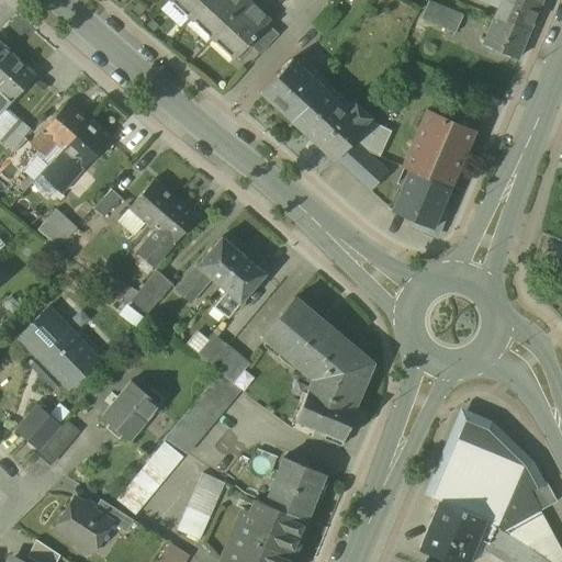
[(178,0),(194,14),(206,0),(178,0)]
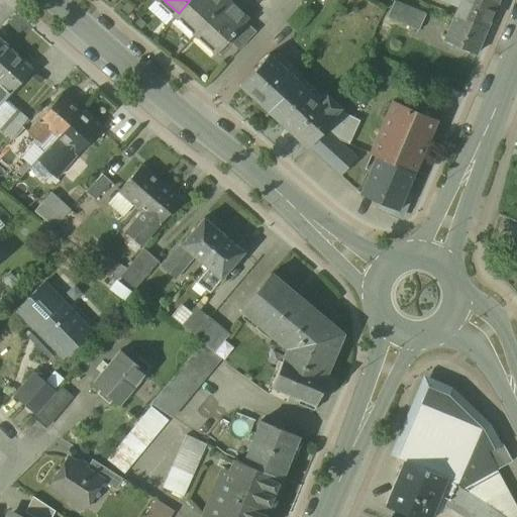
[(190,0),(179,13),(198,32),(227,0),(190,0)]
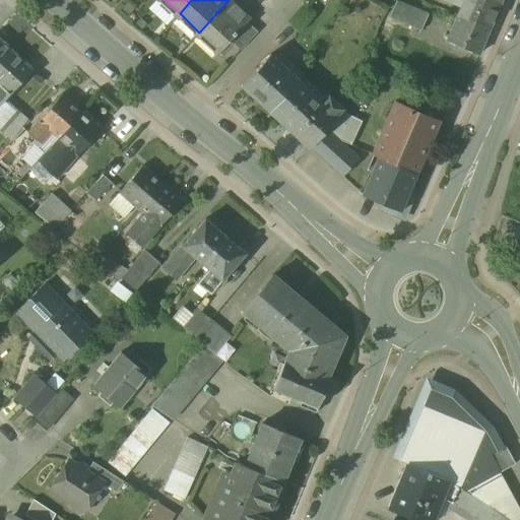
[(230,0),(229,0),(199,33),(220,51),(231,41),(248,22),(250,18),(230,0)]
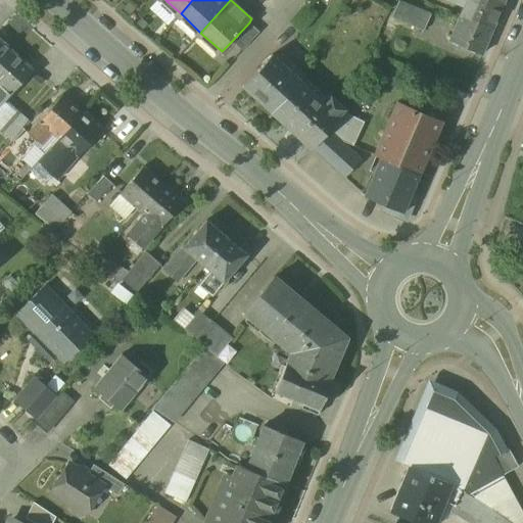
[(503,8),(483,0),(466,0),(460,15),(493,30),(503,8)]
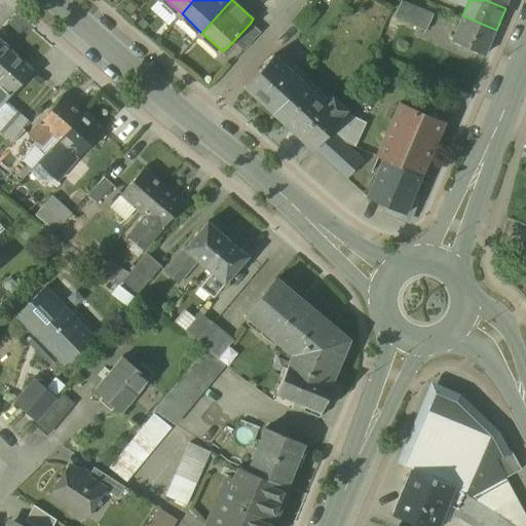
[(431,13),(401,1),(393,17),(424,31),(431,13)]
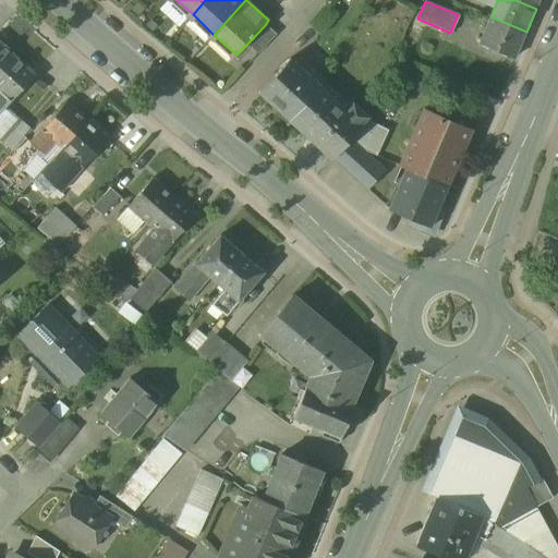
[(526,32),(490,16),(480,43),(516,58),(526,32)]
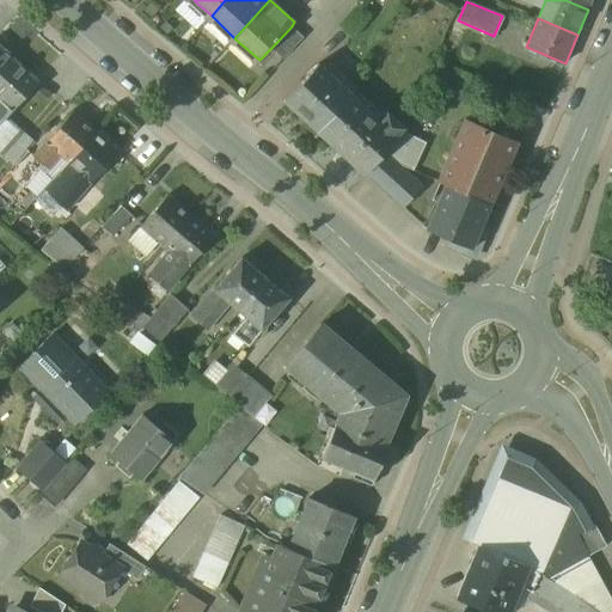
[(292,26),(271,48),(283,59),(304,37),(292,26)]
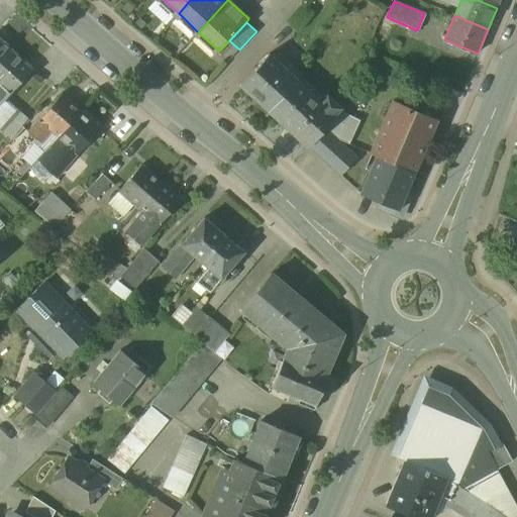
[(0,39),(0,65),(12,52),(0,39)]
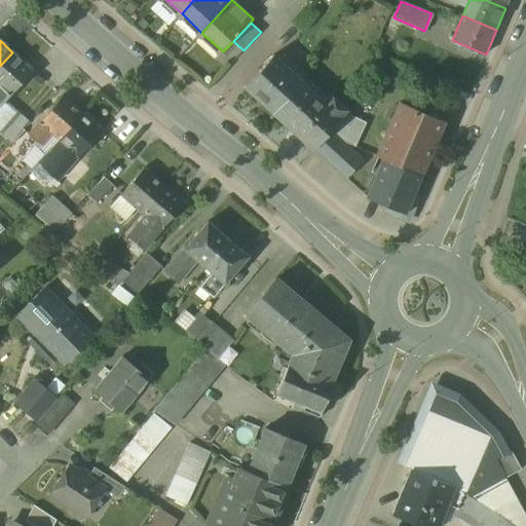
[(0,105),(32,70),(12,52),(0,66),(0,105)]
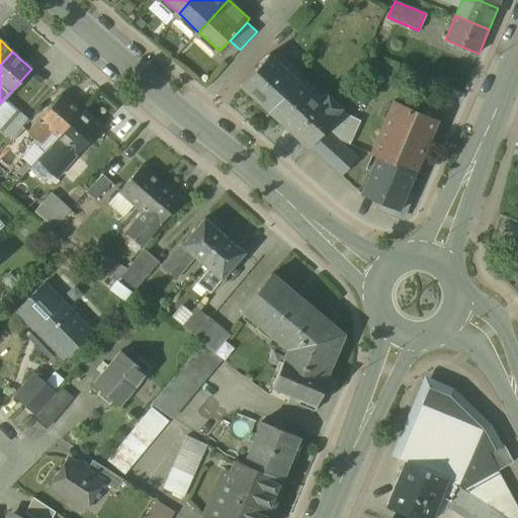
[(271,64),(265,59),(241,85),(269,111),(292,84),(282,73),(285,70),(274,60),(271,64)]
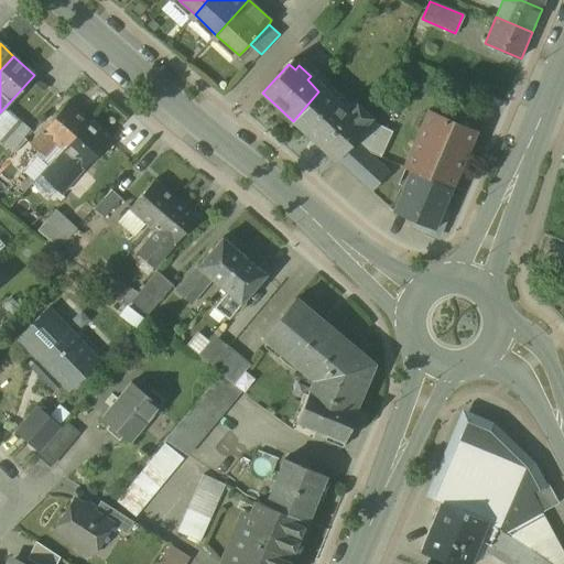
[(318,91),(293,121),(337,161),(355,141),(366,128),(370,120),(326,83),(318,91)]
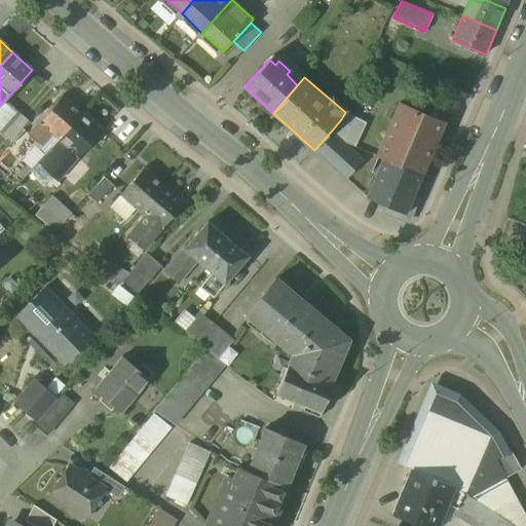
[(64,97),(40,123),(31,135),(42,146),(52,135),(59,140),(82,114),(64,97)]
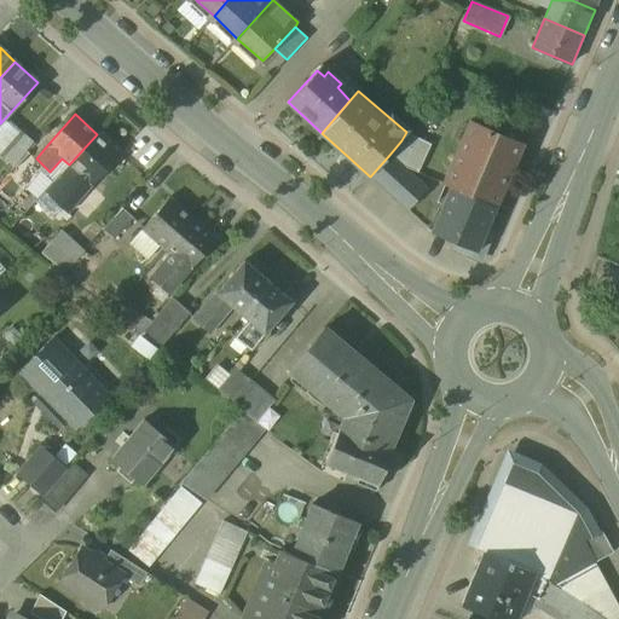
[(522,145),(469,122),(443,184),(451,187),(496,207),(522,145)]
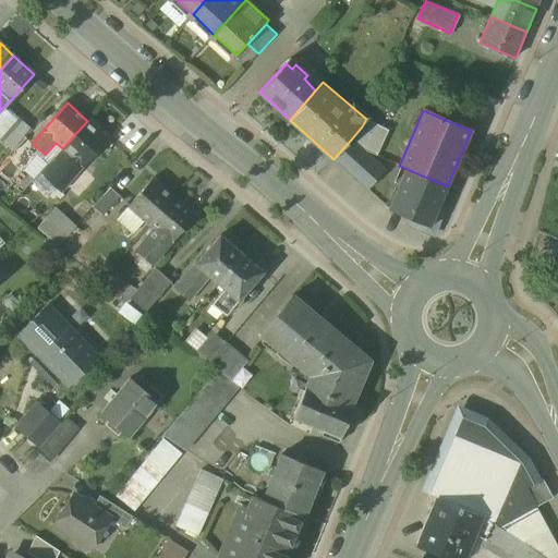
[(20,119),(0,142),(11,152),(31,129),(20,119)]
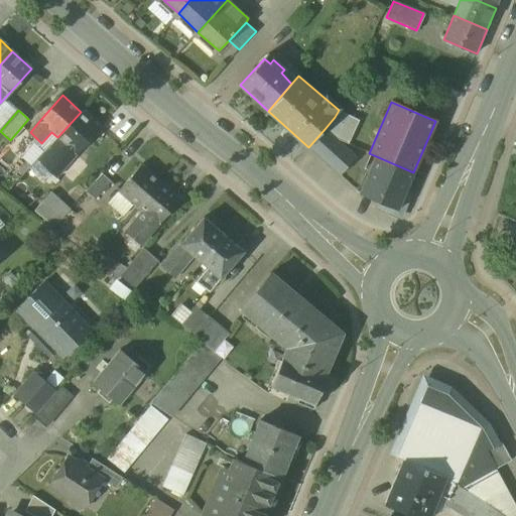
[(359,121),(339,110),(335,117),(325,129),(338,141),(338,140),(349,144),(359,121)]
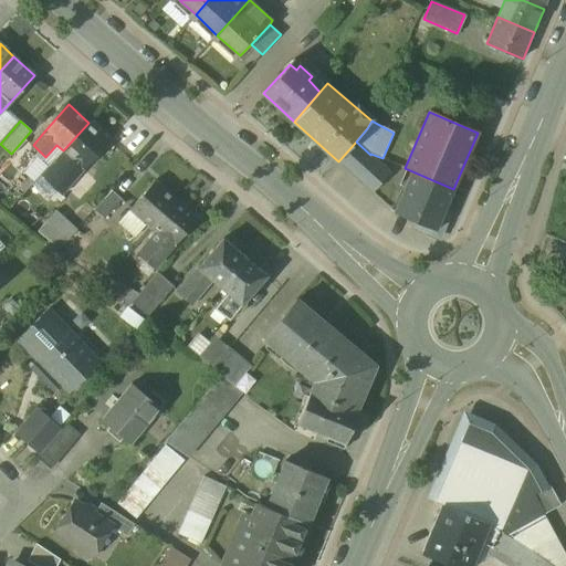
[(66,161),(48,182),(67,200),(77,190),(71,185),(111,142),(88,123),(63,150),(70,157),(66,161)]
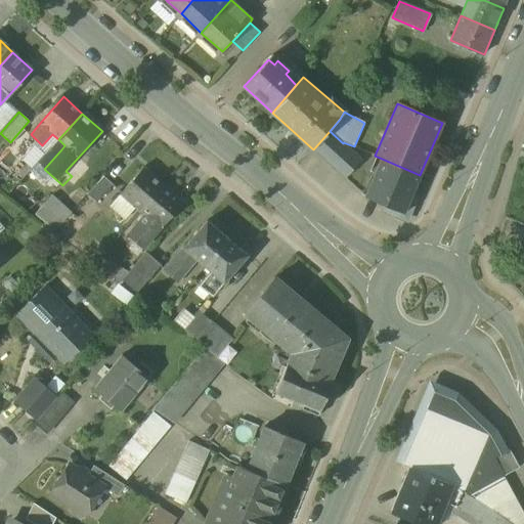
[(343,143),(330,131),(313,149),(336,170),(352,151),(343,143)]
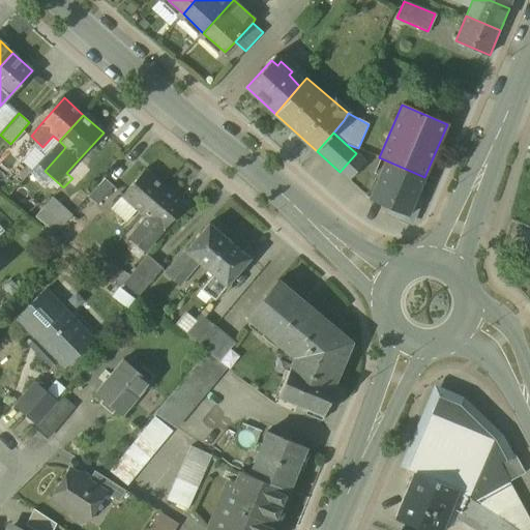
[(46,156),(38,165),(45,171),(62,151),(56,145),(46,156)]
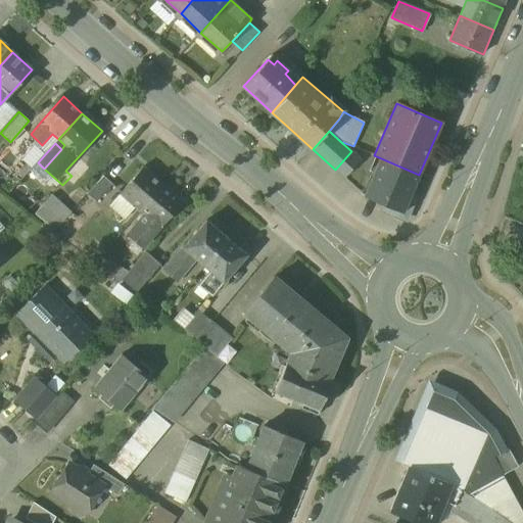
[(39,149),(30,160),(36,165),(38,162),(45,154),(39,149)]
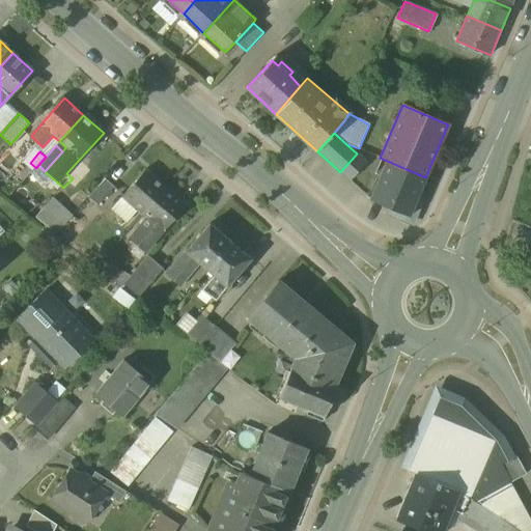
[(425,177),(387,161),(369,200),(392,210),(391,214),(411,222),(420,199),(417,197),(425,177)]
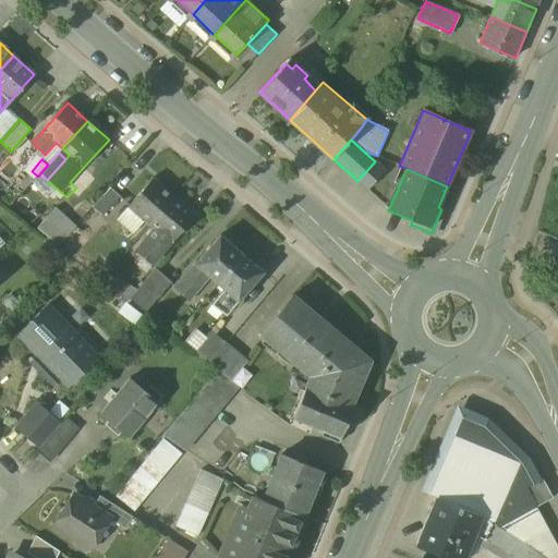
[(154,178),(128,208),(148,227),(174,196),(154,178)]
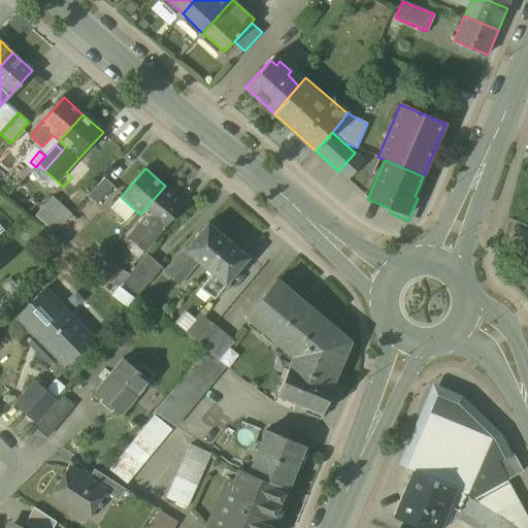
[(105,177),(89,195),(98,203),(114,186),(105,177)]
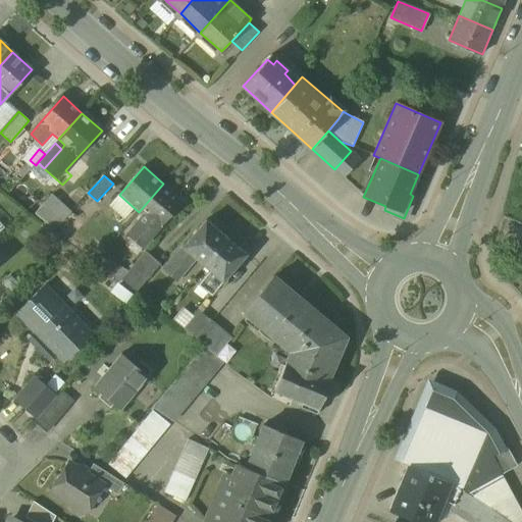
[(163,184),(139,212),(144,216),(129,232),(145,246),(184,201),(163,184)]
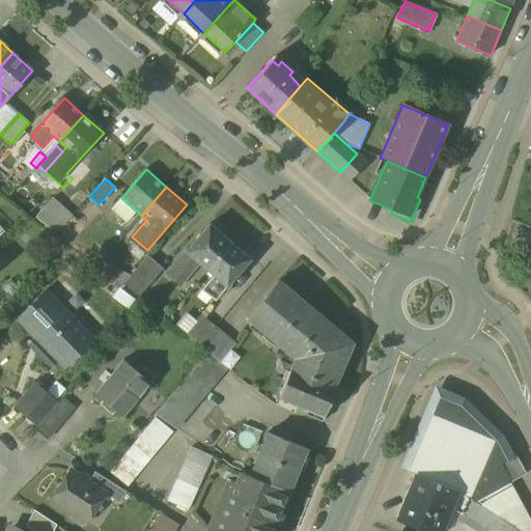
[(93,225),(59,195),(43,214),(78,244),(93,225)]
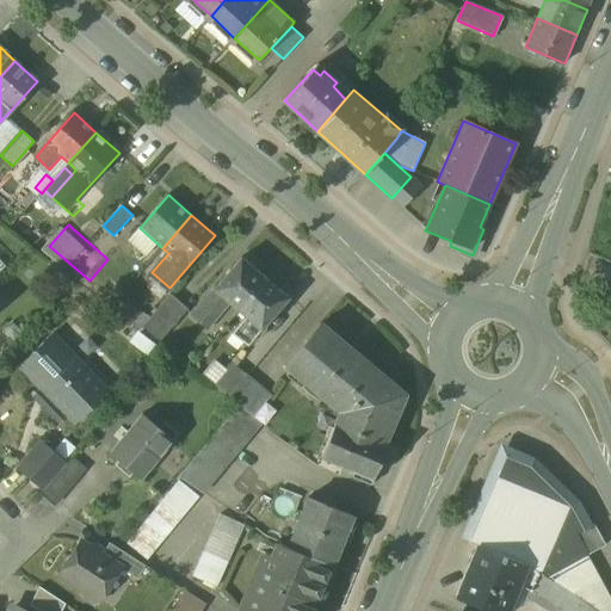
[(265,278),(241,259),(215,291),(229,303),(238,310),(265,278)]
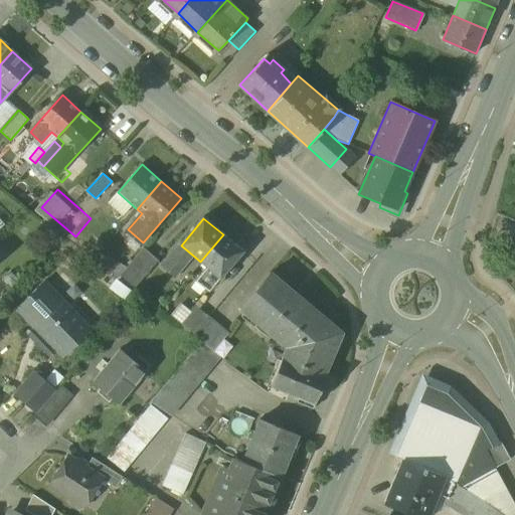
[(118,231),(112,238),(118,245),(125,238),(118,231)]
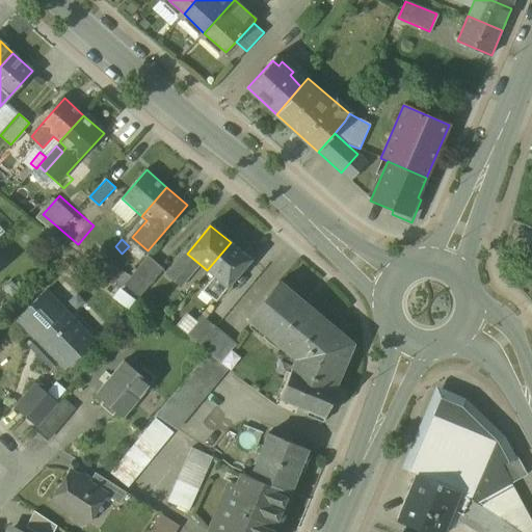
[(251,260),(231,242),(207,270),(214,276),(229,288),(251,260)]
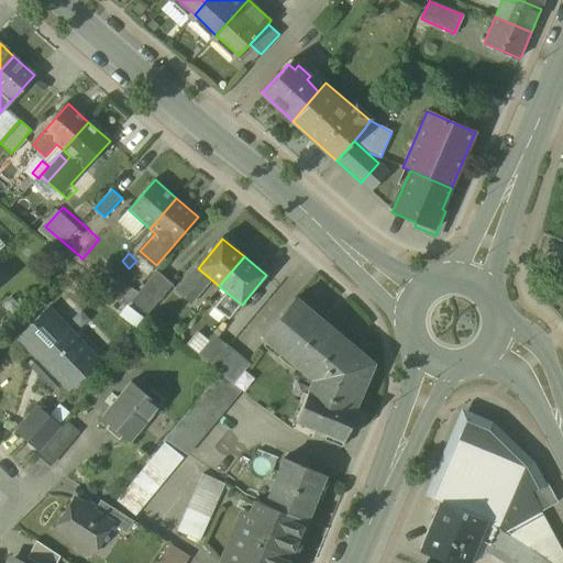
[(198,268),(178,291),(192,302),(211,279),(198,268)]
